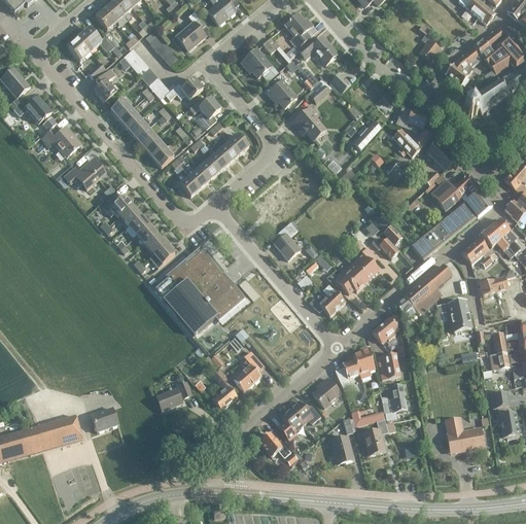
[(2,0),(4,2),(10,9),(14,13),(26,4),(29,0),(2,0)]
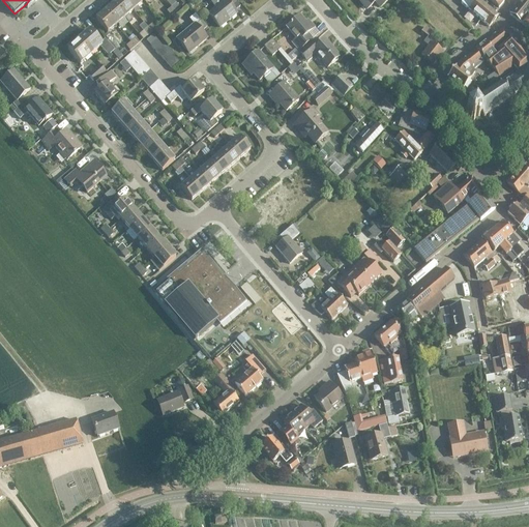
[(116,0),(114,2),(125,16),(134,8),(126,0),(116,0)]
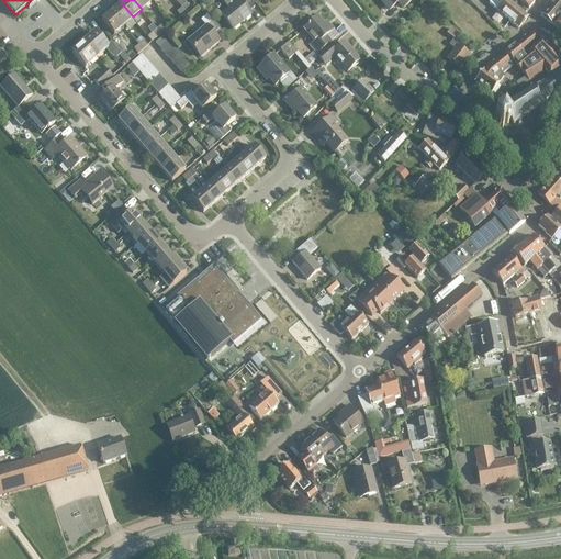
[(134,0),(142,9),(150,1),(149,0),(134,0)]
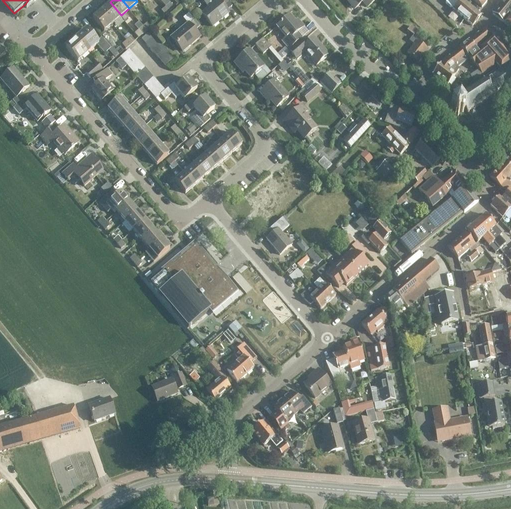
[(204,0),(209,6),(202,11),(213,25),(228,11),(223,5),(229,0),(204,0)]
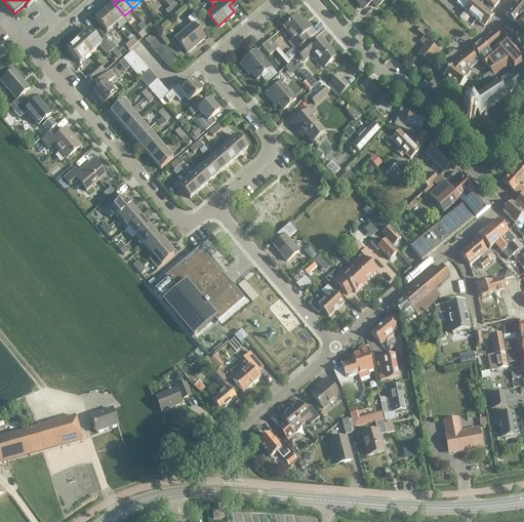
[(458,0),(457,1),(485,24),(494,13),(478,0),(458,0)]
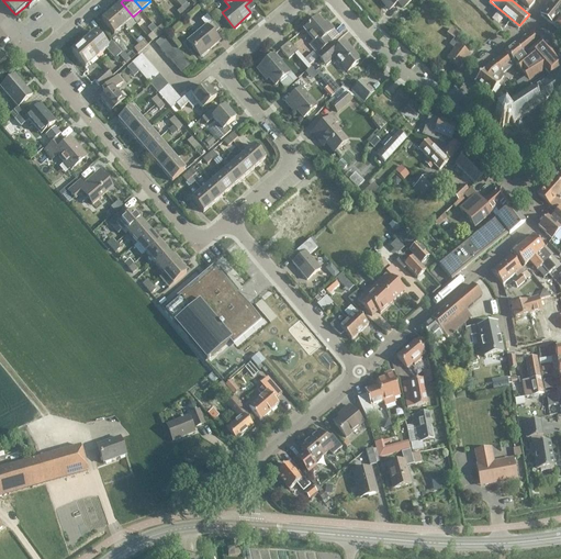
[(551,0),(541,12),(560,29),(560,1),(559,0),(551,0)]
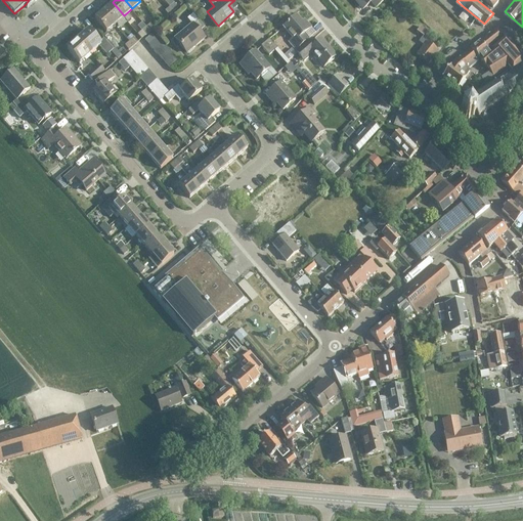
[(174,1),(170,5),(174,9),(178,5),(174,1)]
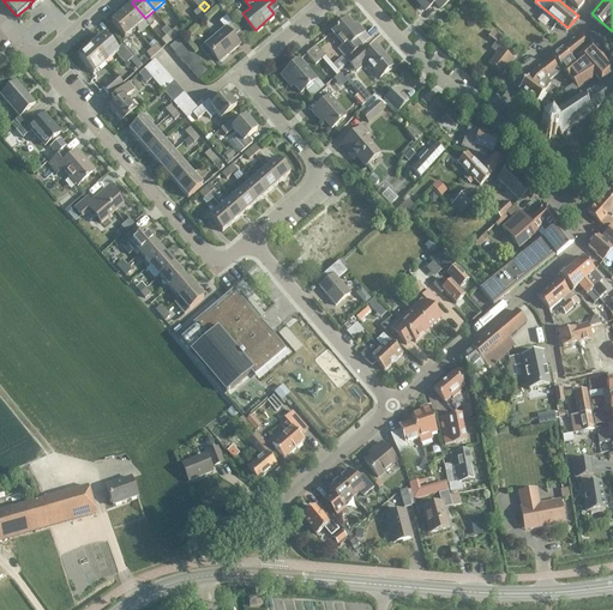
[(145,18),(132,2),(121,11),(136,26),(145,18)]
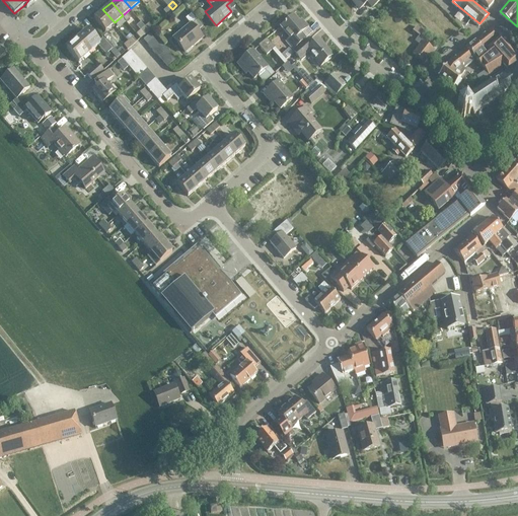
[(172,9),(168,5),(163,9),(167,13),(172,9)]
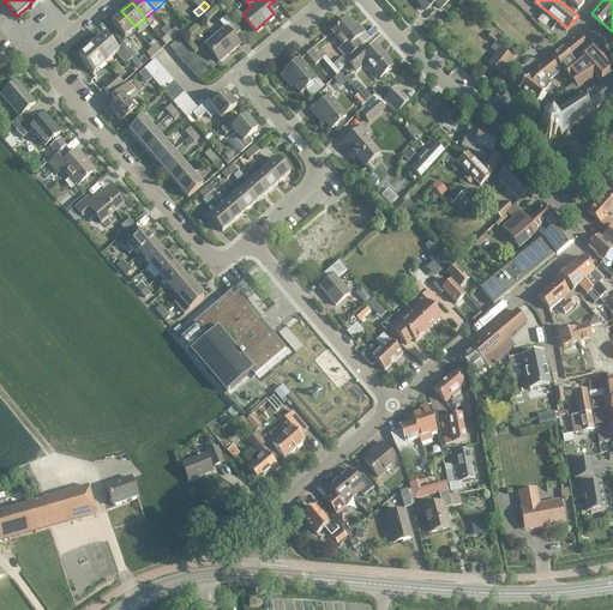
[(136,26),(121,11),(112,19),(125,35),(136,26)]
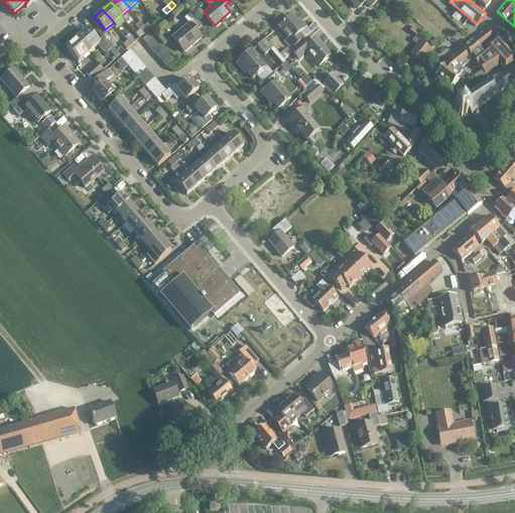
[(184,50),(189,45),(202,35),(197,29),(202,25),(190,12),(184,16),(189,22),(172,36),(184,50)]
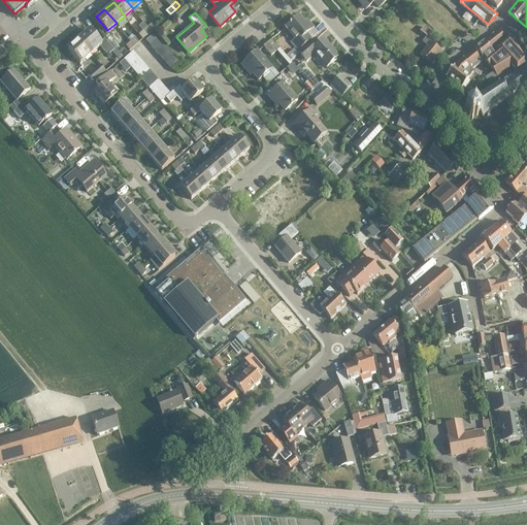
[(298,48),(300,46),(311,37),(307,31),(314,26),(309,22),(307,24),(299,14),(286,26),(295,36),(291,40),(298,48)]
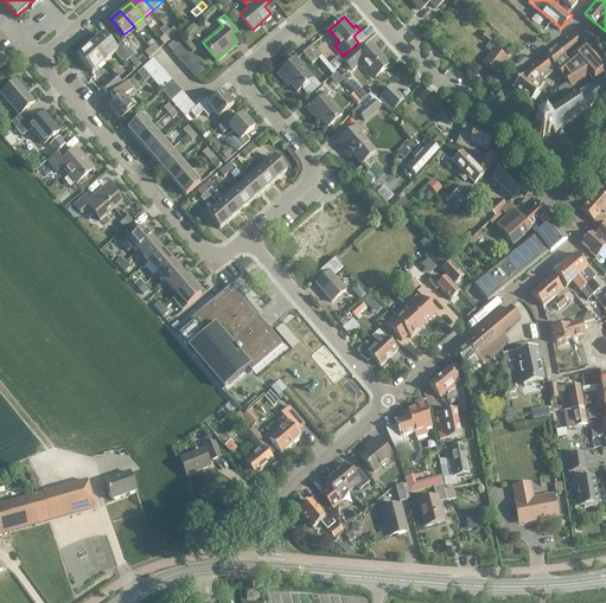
[(176,25),(170,30),(174,34),(179,30),(176,25)]
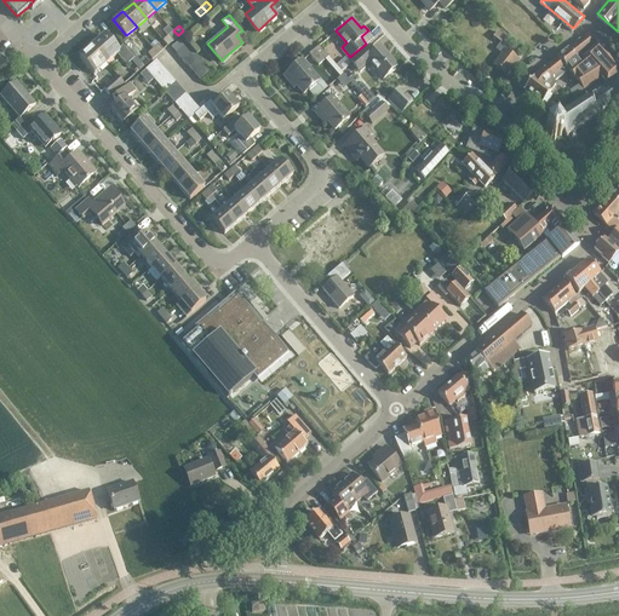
[(505,34),(498,28),(493,34),(500,40),(505,34)]
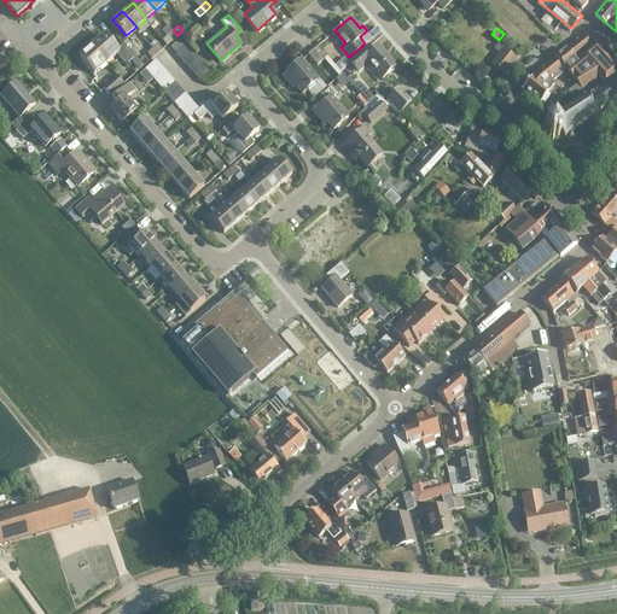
[(172,40),(178,35),(173,30),(168,34),(172,40)]
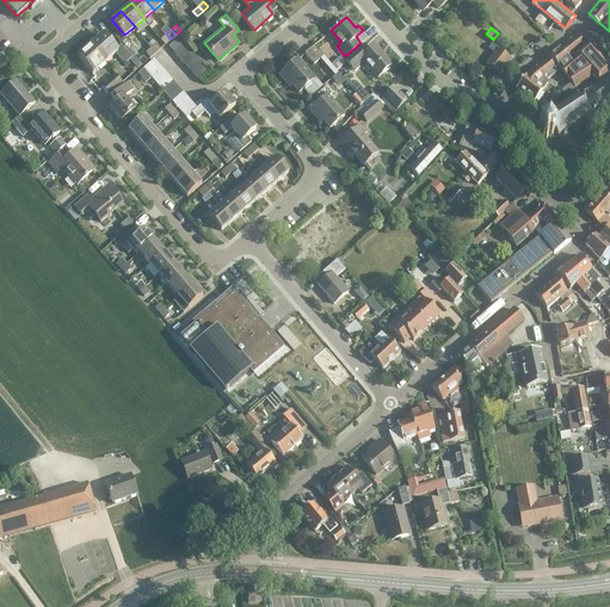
[(536,66),(547,79),(560,67),(562,69),(575,87),(593,75),(598,80),(609,69),(609,63),(602,54),(597,48),(590,39),(589,41),(580,30),(572,37),(571,36),(571,37),(564,43),(560,45),(549,54),(536,66)]
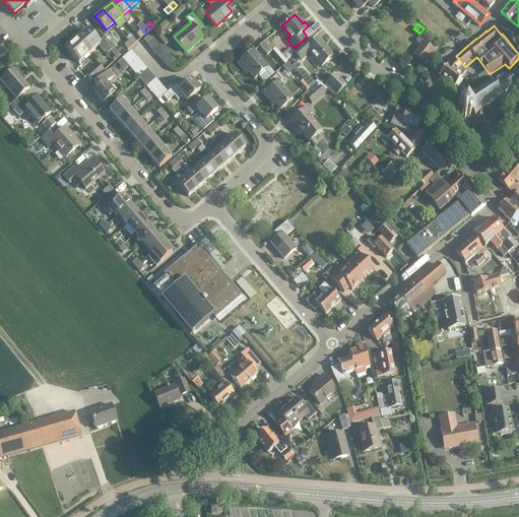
[(88,28),(78,38),(89,51),(99,44),(107,53),(113,47),(104,37),(100,40),(88,28)]
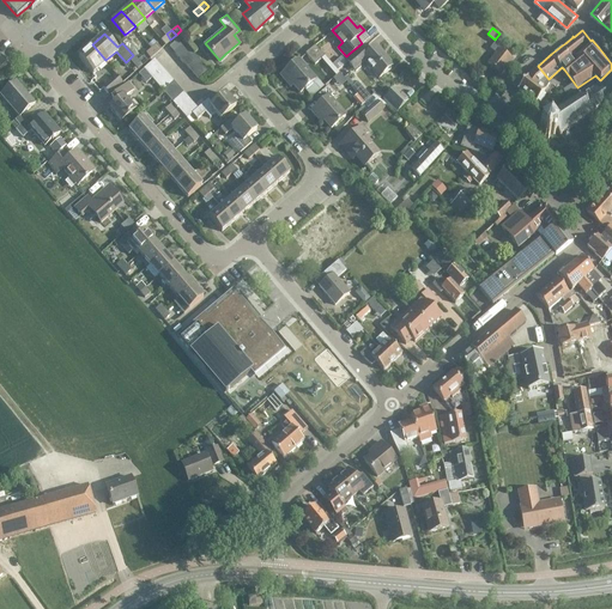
[(170,44),(175,50),(186,41),(181,36),(170,44)]
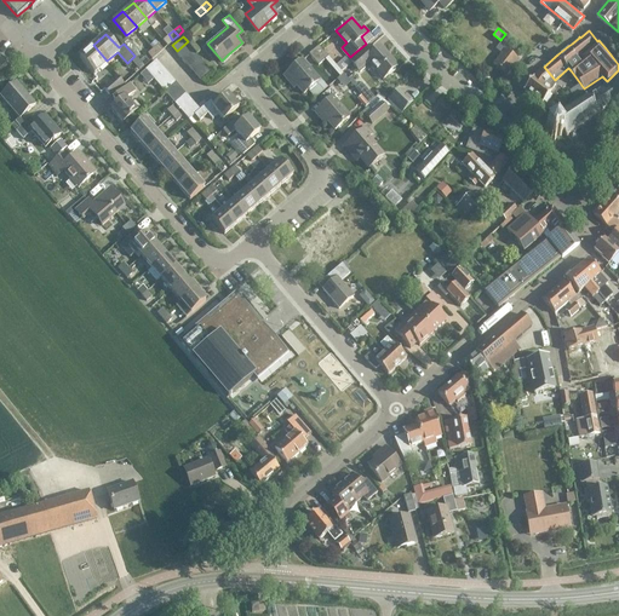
[(193,47),(188,41),(177,51),(182,57),(193,47)]
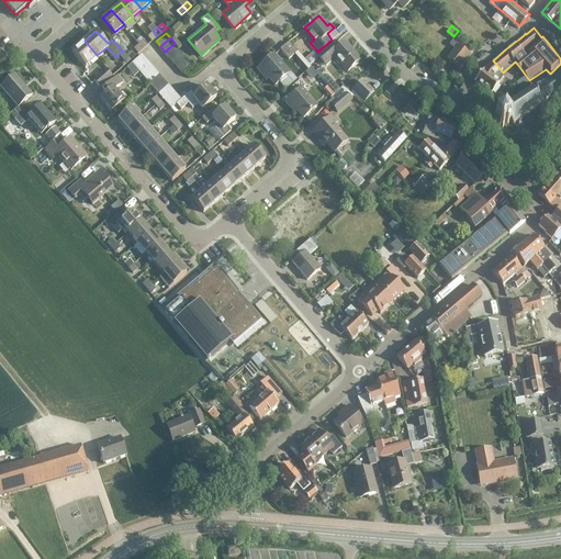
[(144,38),(139,43),(144,47),(148,43),(144,38)]
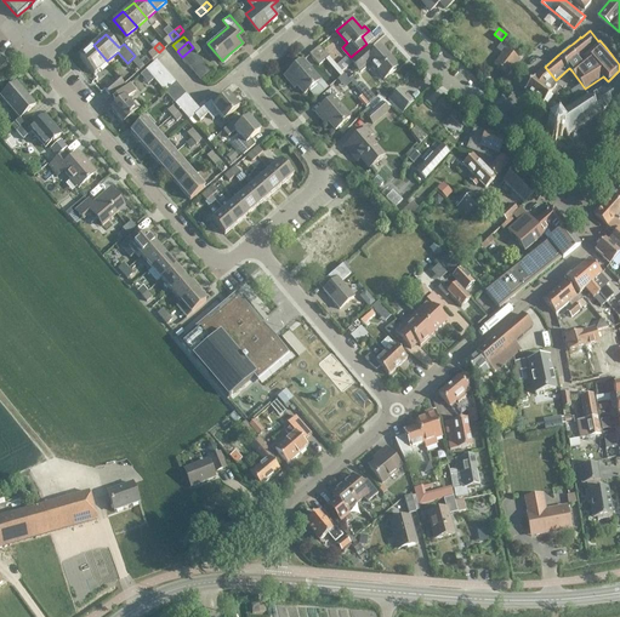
[(521,58),(517,55),(500,43),(498,46),(504,51),(495,63),(508,73),(521,58)]
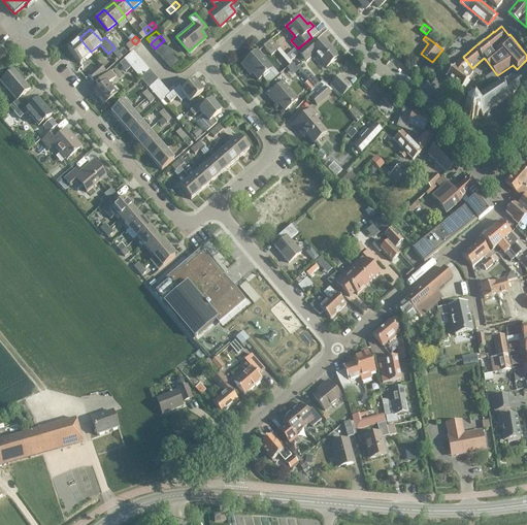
[(264,43),(267,46),(271,53),(280,46),(271,37),(264,43)]
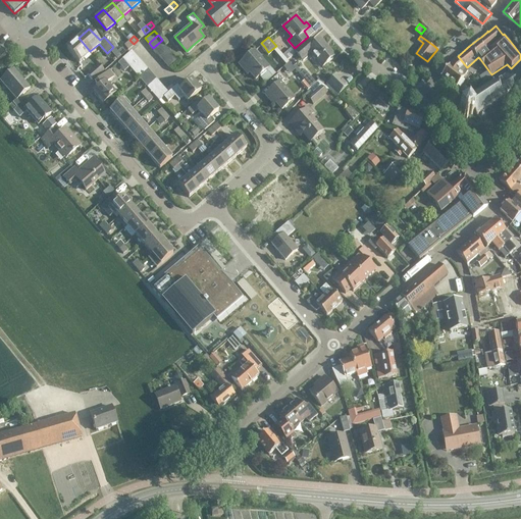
[(79,38),(68,46),(67,47),(80,61),(90,51),(79,38)]
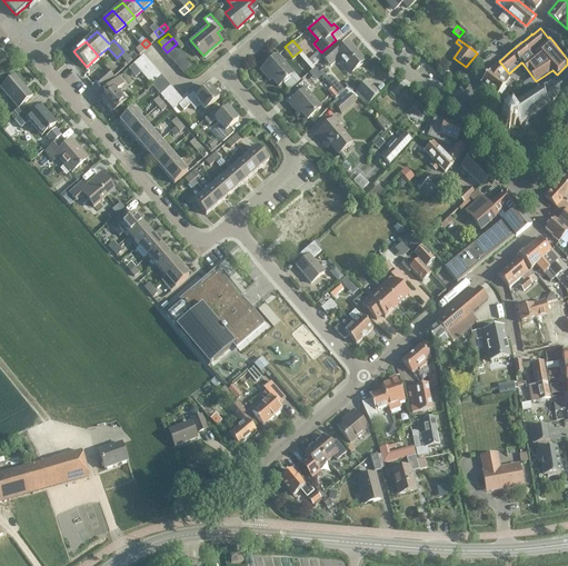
[(337,43),(328,50),(322,55),(329,62),(338,53),(352,69),(365,59),(349,41),(340,48),(337,43)]
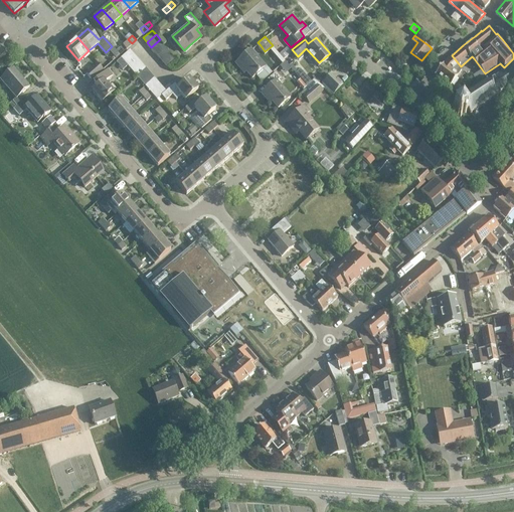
[(127,47),(132,43),(128,39),(123,43),(127,47)]
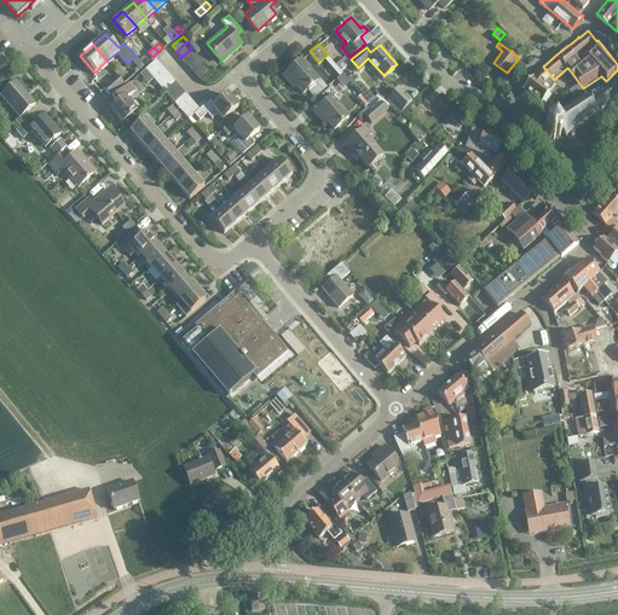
[(197,52),(192,47),(182,57),(186,62),(197,52)]
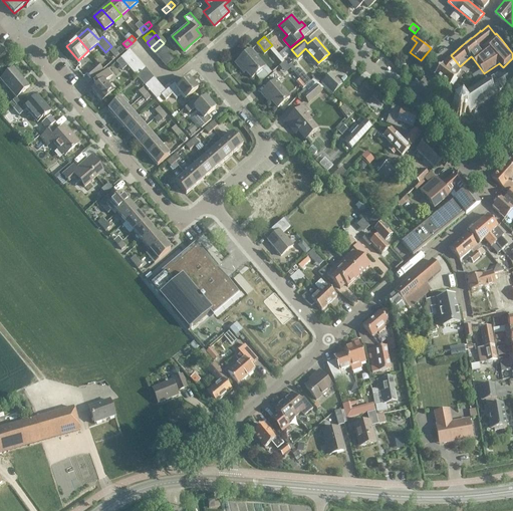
[(168,48),(164,43),(155,51),(159,56),(168,48)]
